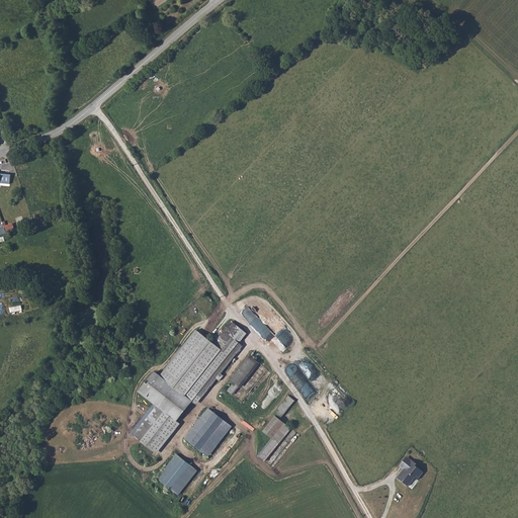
[(11,175),(0,173),(0,182),(10,184),(11,175)]
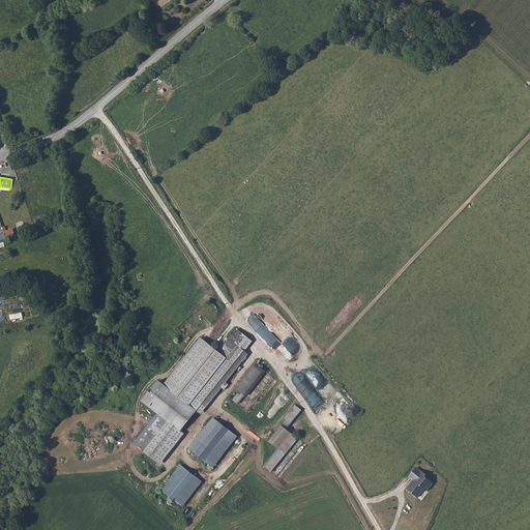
[(221,352),(229,359),(232,361),(242,349),(240,347),(247,337),(238,329),(221,352)]
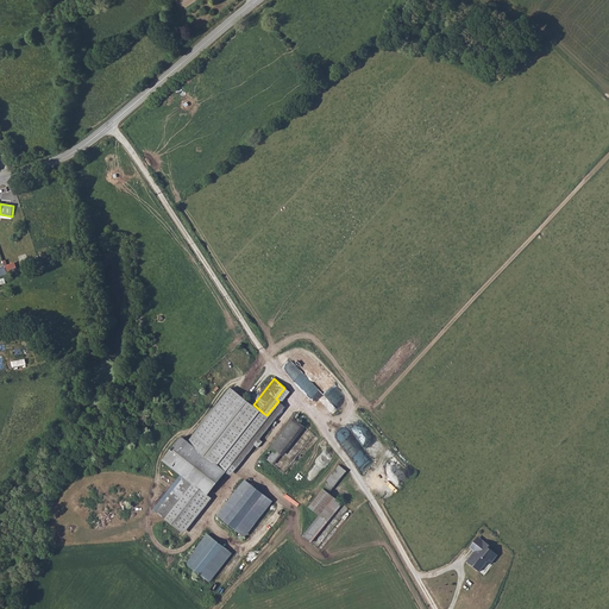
[(162,462),(187,481),(194,472),(198,476),(253,405),(231,387),(189,440),(181,438),(162,462)]
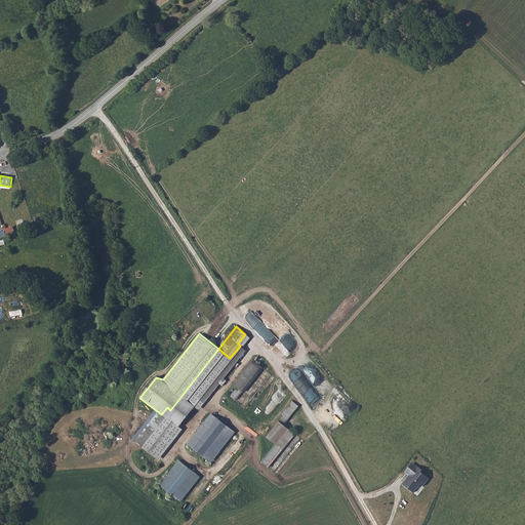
[(161,414),(154,421),(160,427),(135,456),(148,467),(172,436),(185,420),(243,348),(240,346),(230,358),(227,356),(218,349),(170,410),(167,407),(161,414)]
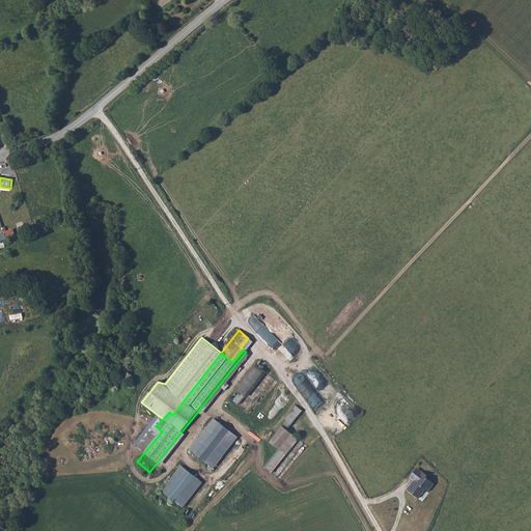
[(233,401),(240,406),(266,371),(256,365),(238,390),(241,392),(233,401)]
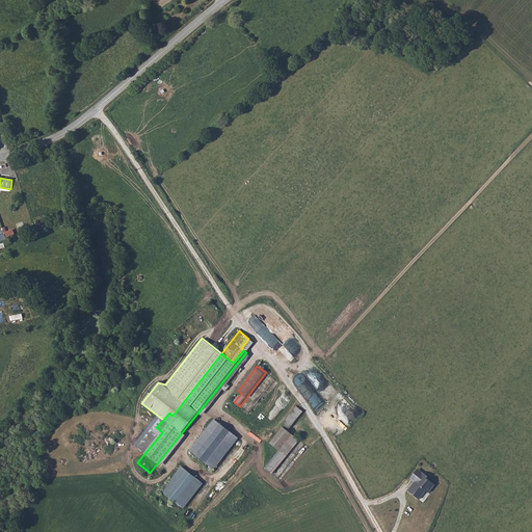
[(265,469),(272,475),(298,440),(288,431),(303,411),(297,406),(282,426),(284,428),(270,444),(280,451),(265,469)]
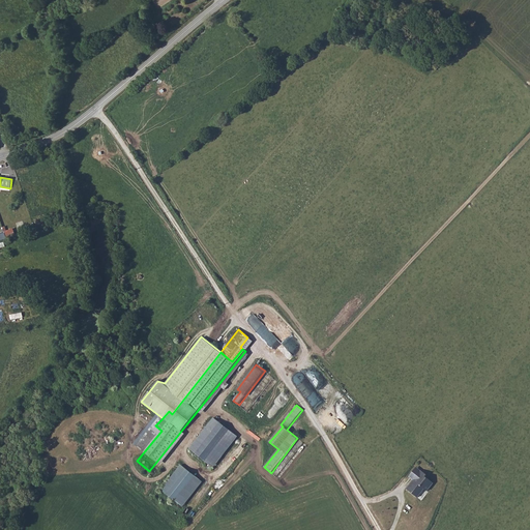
[(244,442),(222,423),(197,453),(221,472),(244,442)]
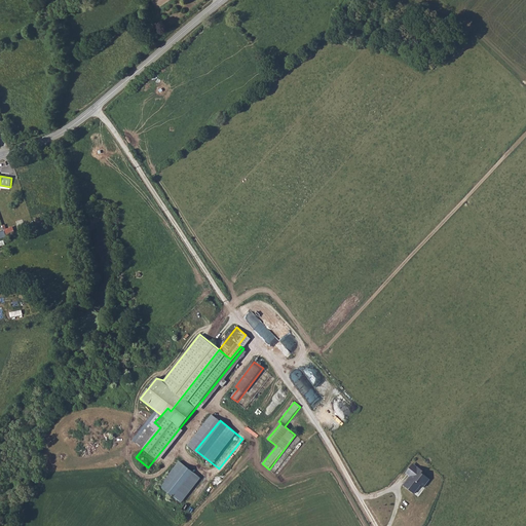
[(201,478),(181,462),(161,486),(182,502),(201,478)]
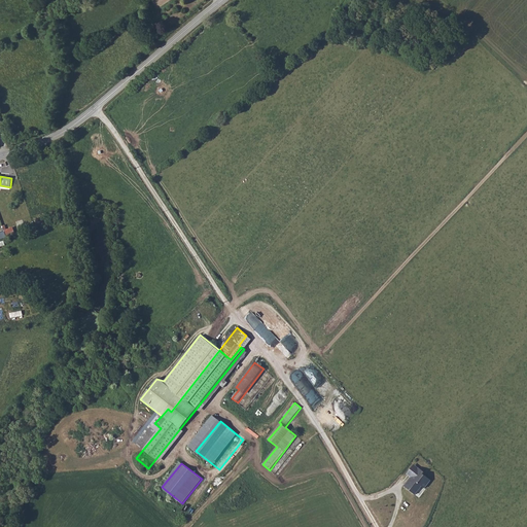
[(410,480),(418,470),(413,466),(406,476),(410,479),(410,480)]
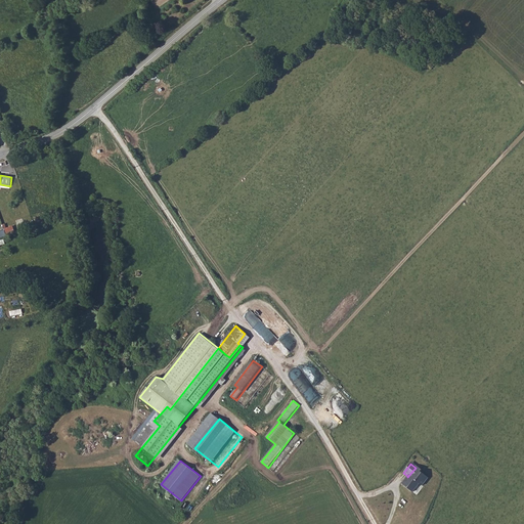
[(421,472),(416,468),(407,477),(410,479),(403,487),(411,493),(418,485),(421,487),(427,480),(419,473),(421,472)]
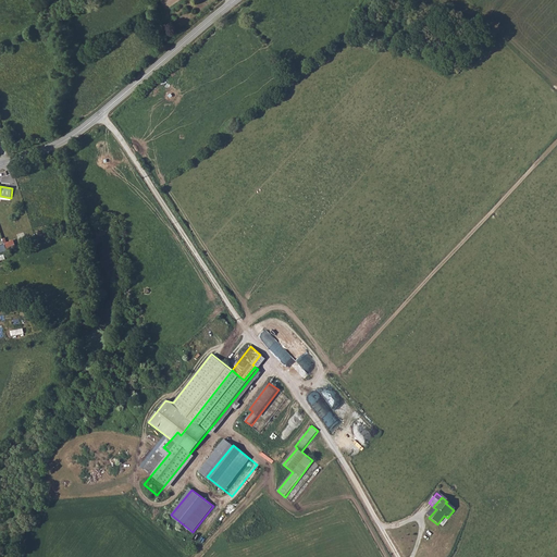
[(429,518),(436,509),(433,507),(433,506),(425,516),(429,518)]
